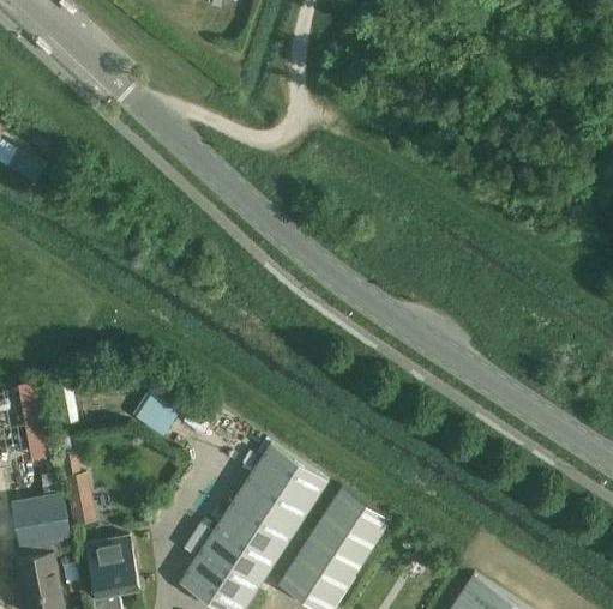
[(68,404),(64,379),(35,385),(41,410),(68,404)]
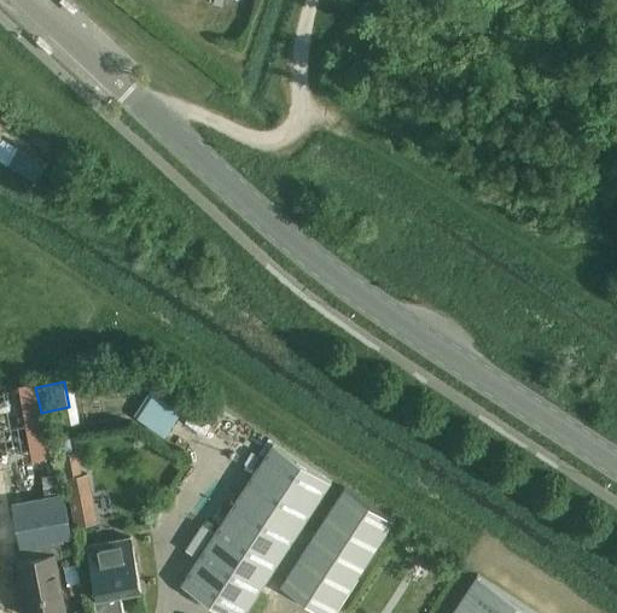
[(86,420),(102,419),(100,381),(85,383),(86,420)]
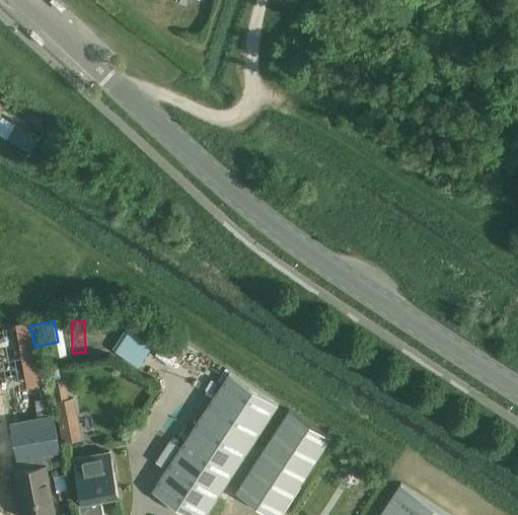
[(190,357),(199,362),(209,343),(200,338),(190,357)]
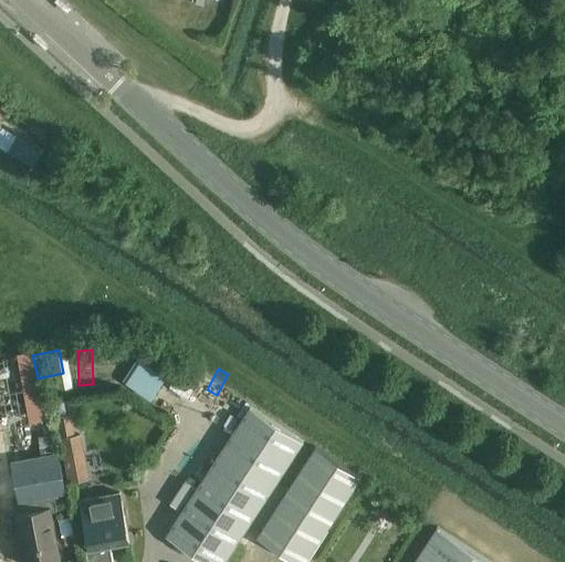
[(180,516),(165,540),(199,561),(226,561),(302,446),(249,410),(196,492),(184,485),(169,508),(180,516)]
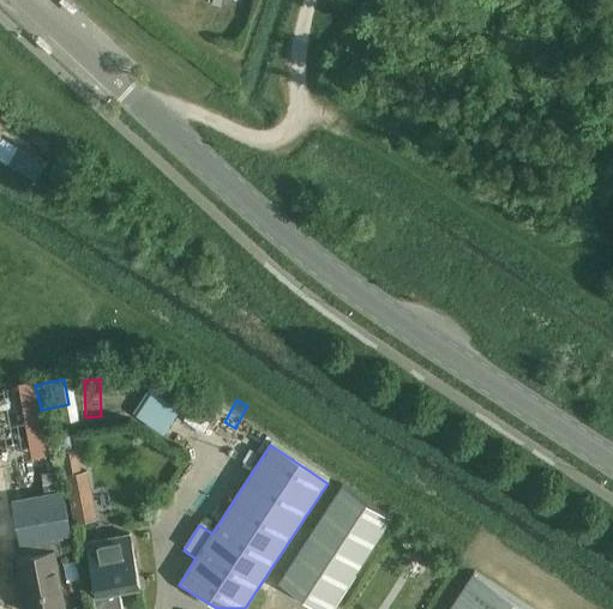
[(76,459),(55,460),(58,493),(78,490),(76,459)]
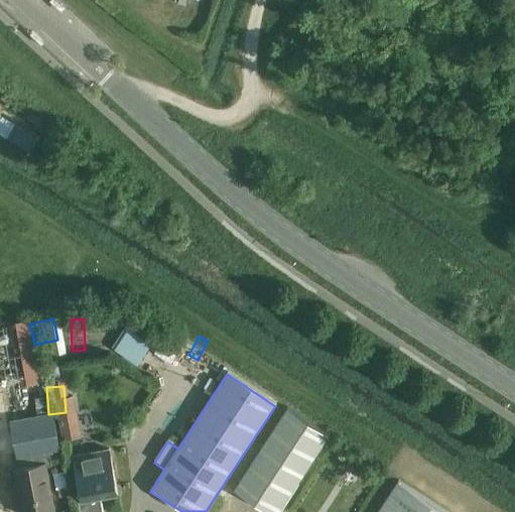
[(233,492),(264,511),(279,511),(328,437),(286,410),(233,492)]
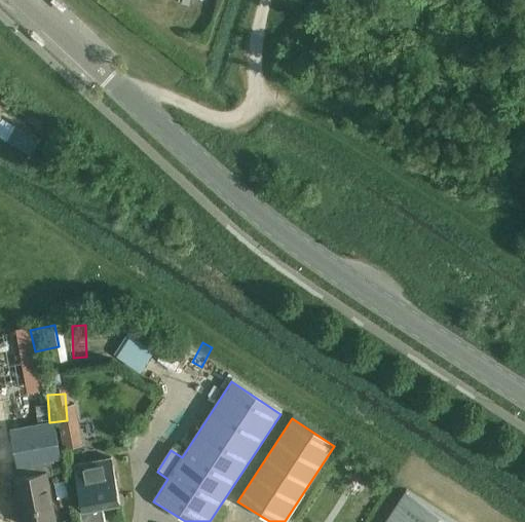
[(54,436),(11,444),(19,480),(13,481),(21,521),(54,521),(46,479),(51,478),(50,468),(61,467),(54,436)]
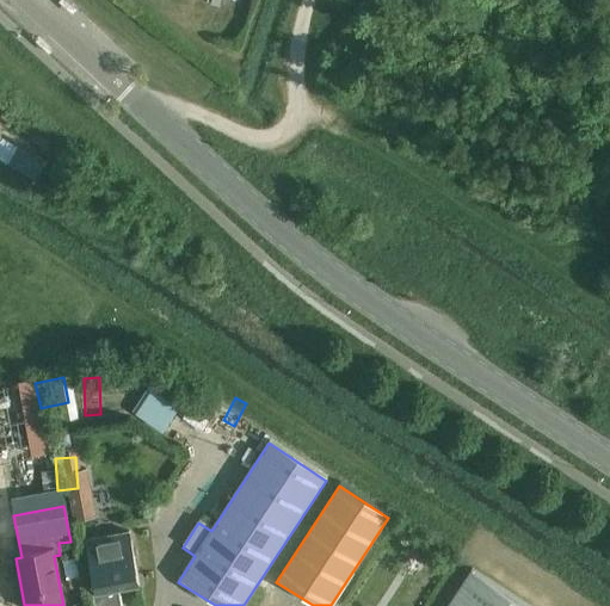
[(119,605),(117,593),(137,589),(128,536),(86,544),(96,595),(91,597),(92,605),(119,605)]
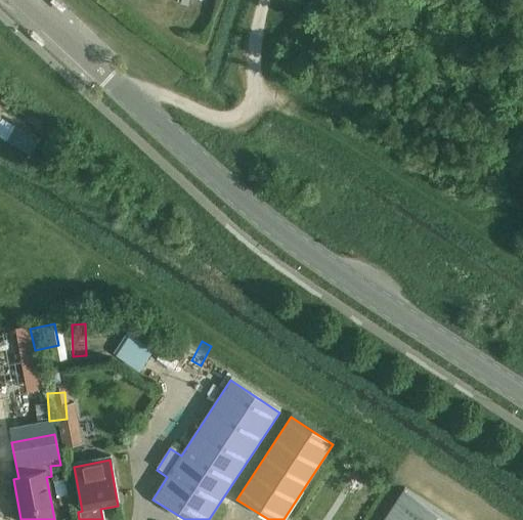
[(446,519),(403,491),(385,519),(446,519)]
